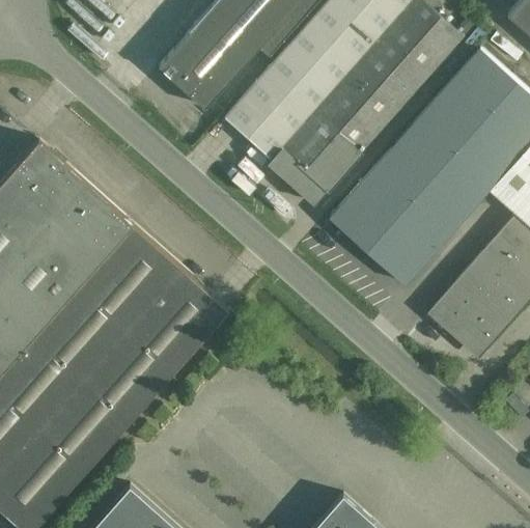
[(215,0),(157,65),(204,108),(258,47),(269,55),(316,0),(215,0)]
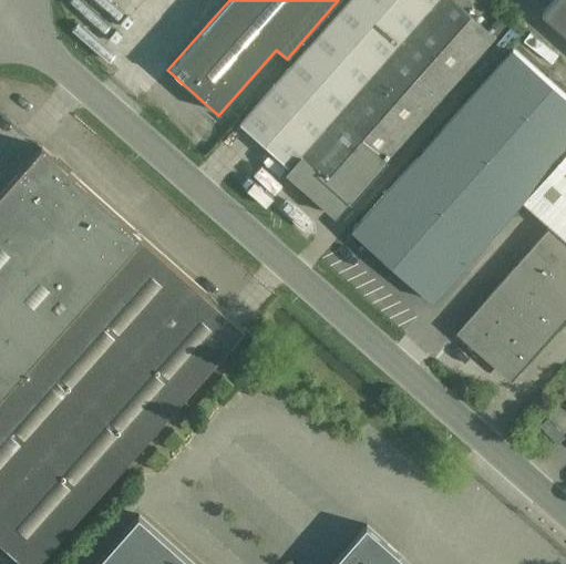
[(349,0),(238,125),(288,170),(284,175),(333,221),(495,40),(494,39),(510,20),(486,0),(349,0)]
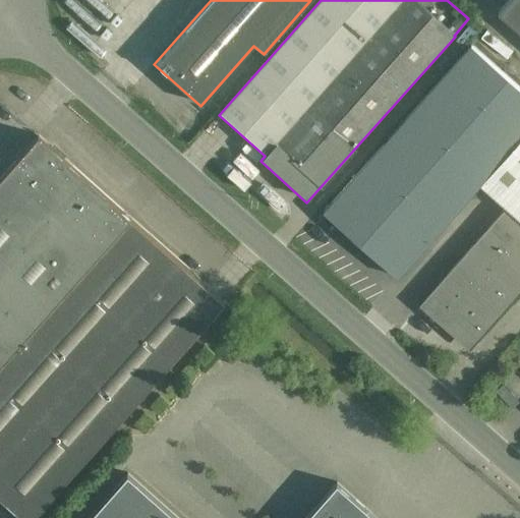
[(519,0),(510,0),(498,14),(519,34),(519,0)]
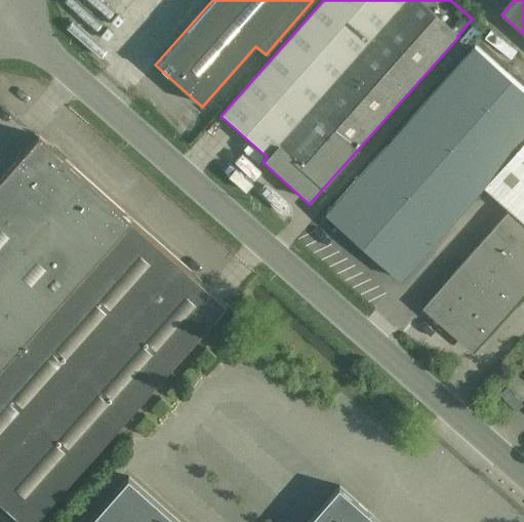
[(523,91),(474,48),(325,216),(399,282),(482,187),(506,207),(506,208),(510,211),(523,224),(523,91)]
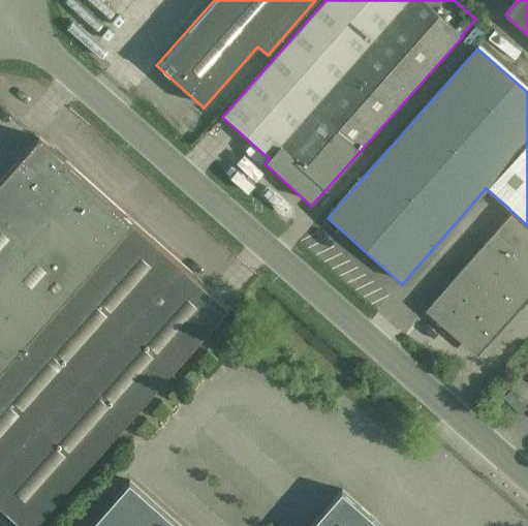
[(0,505),(23,525),(34,525),(227,307),(37,140),(0,181),(0,505)]
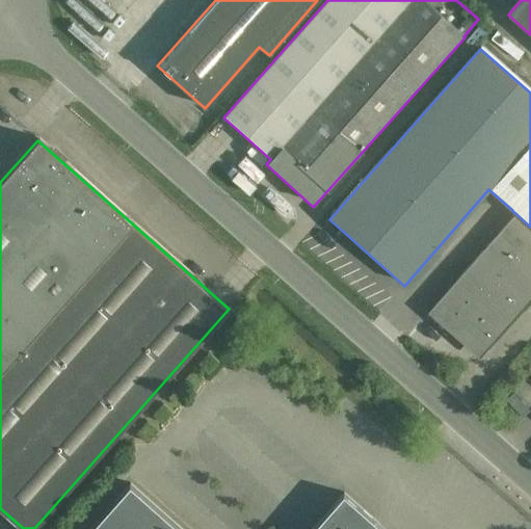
[(481,355),(530,298),(530,227),(515,214),(431,311),(481,355)]
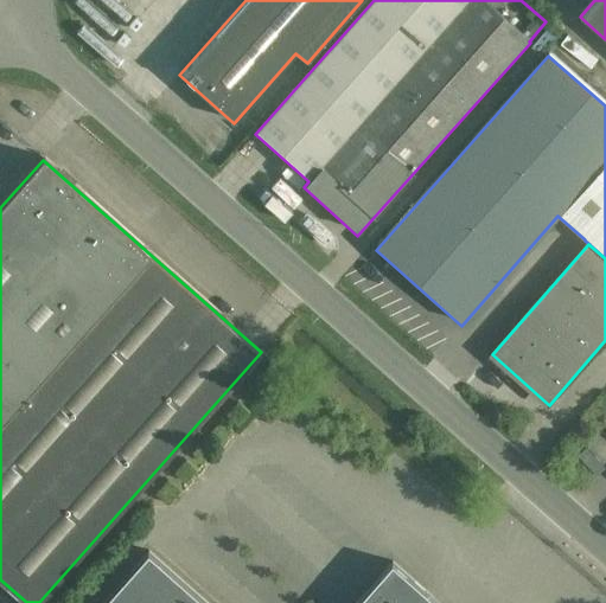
[(434,602),(390,564),(356,602),(202,602),(146,553),(102,602),(434,602)]
